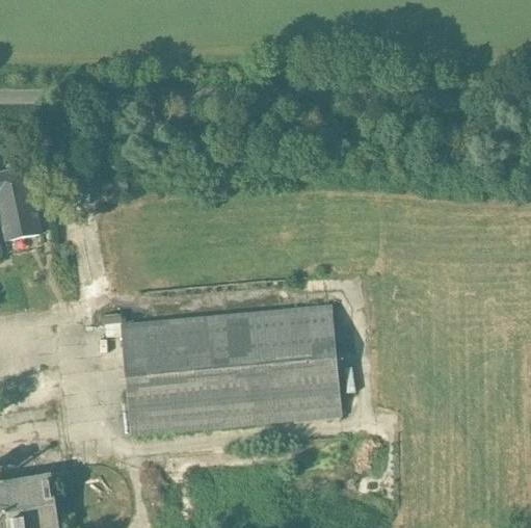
[(27,167),(0,173),(0,198),(32,191),(27,167)]
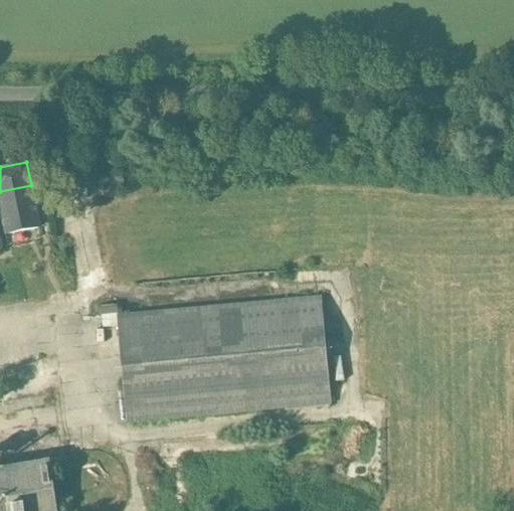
[(31,185),(0,191),(8,230),(39,224),(31,185)]
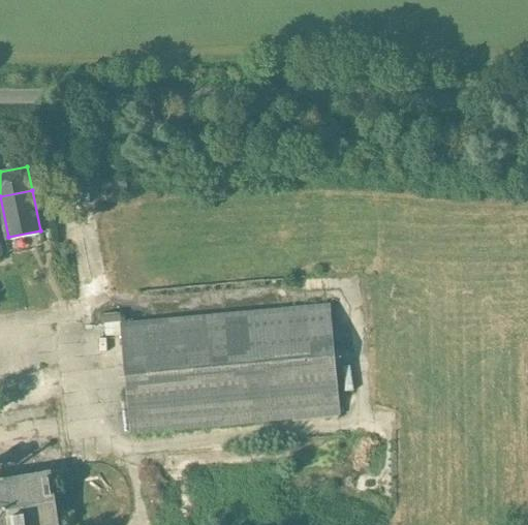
[(8,237),(12,260),(22,304),(55,297),(43,244),(40,230),(8,237)]
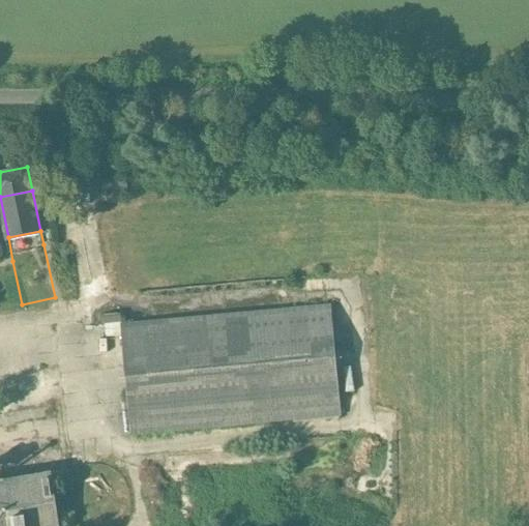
[(330,302),(122,322),(133,432),(341,413),(330,302)]
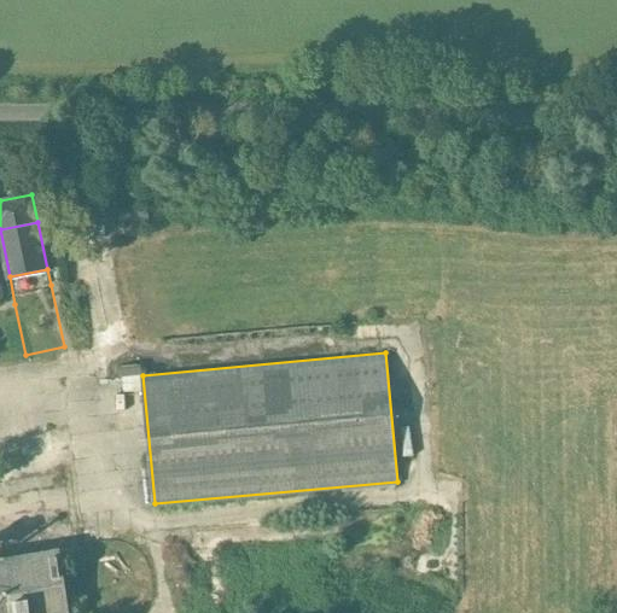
[(153,597),(156,581),(153,564),(143,549),(128,539),(111,537),(94,541),(80,550),(70,565),(68,582),(71,599),(81,612),(141,612),(144,612),(153,597)]
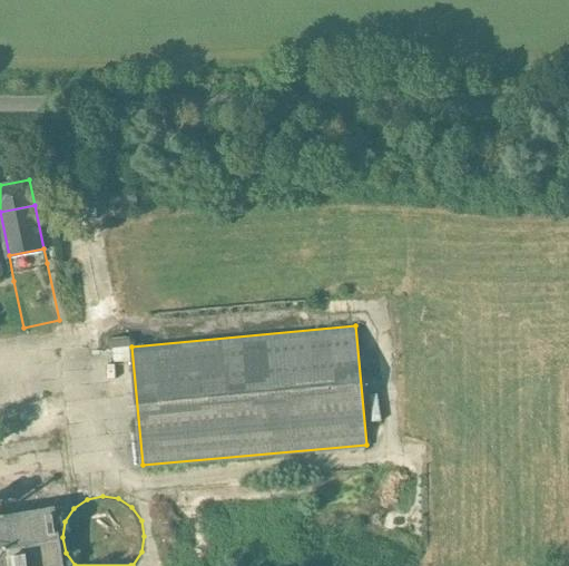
[(65,565),(57,508),(0,516),(0,565),(65,565)]
